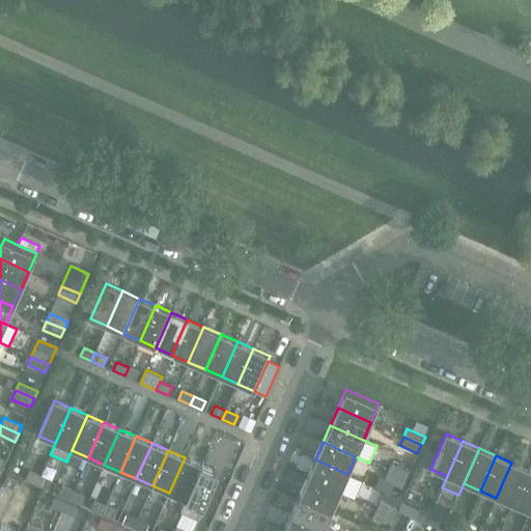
[(201,465),(185,457),(169,493),(186,500),(201,465)]
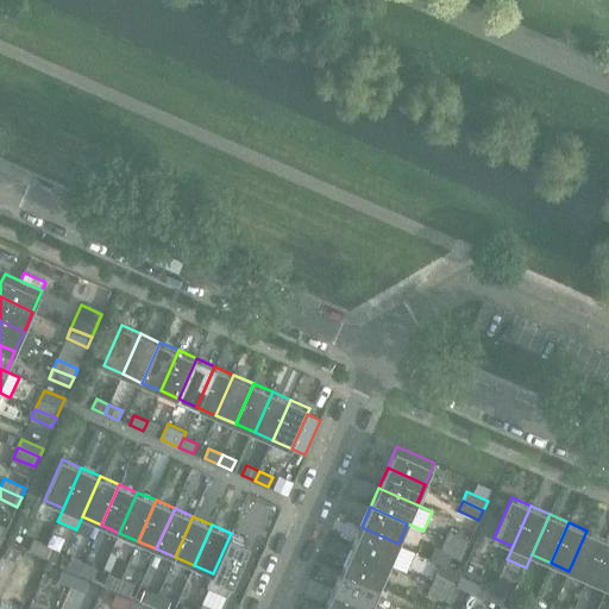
[(362,527),(352,548),(389,565),(407,572),(416,552),(399,544),(362,527)]
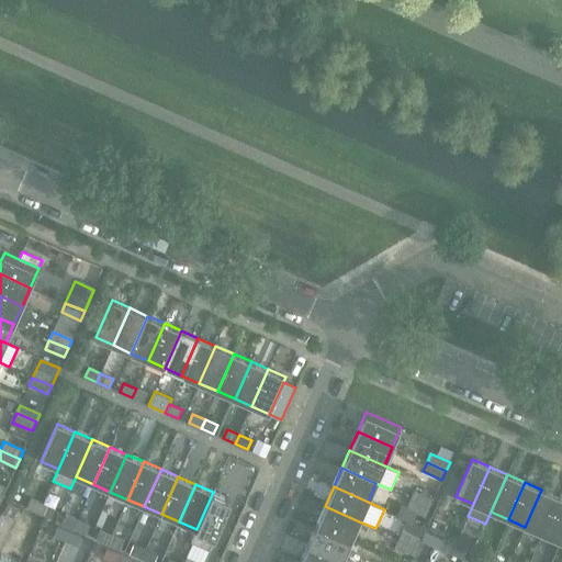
[(559,496),(541,490),(525,527),(542,534),(559,496)]
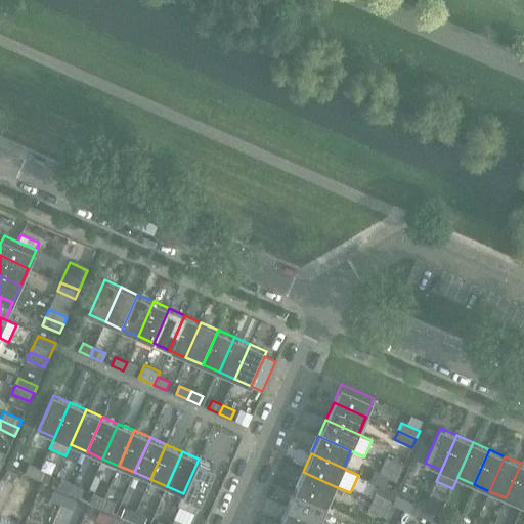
[(386,457),(383,465),(400,473),(404,465),(386,457)]
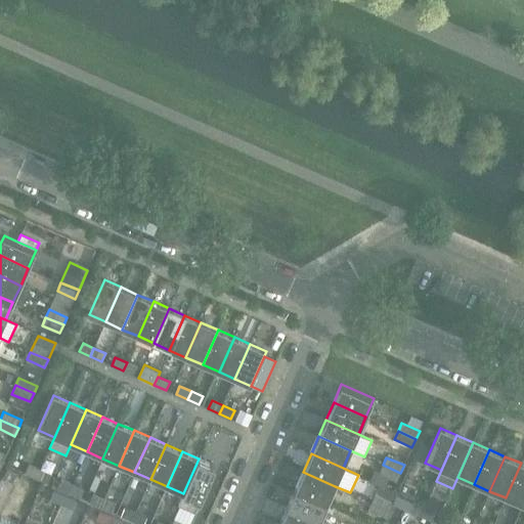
[(183,493),(172,519),(183,523),(189,523),(216,466),(199,459),(183,493)]
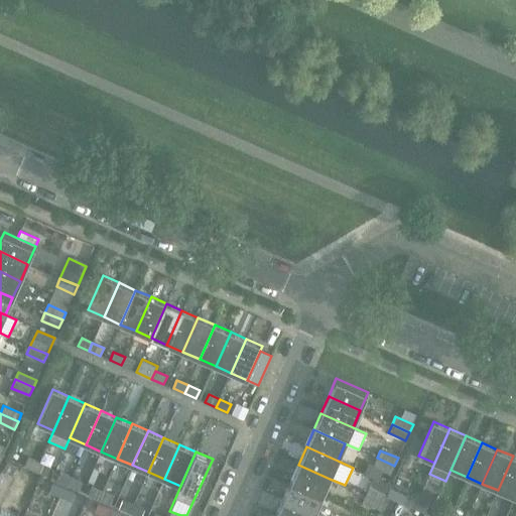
[(515,492),(515,457),(513,456),(498,490),(514,497),(515,492)]
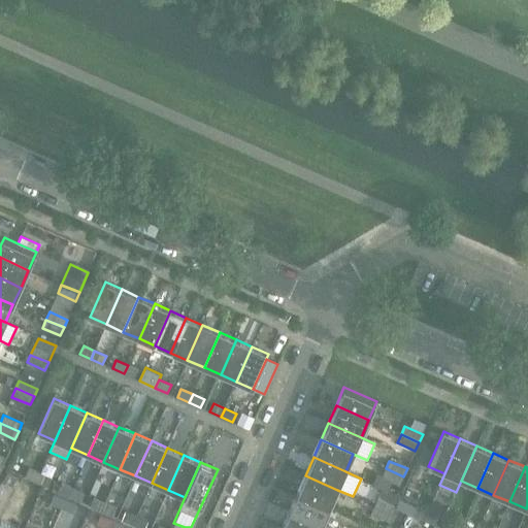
[(29,468),(25,477),(36,482),(40,473),(29,468)]
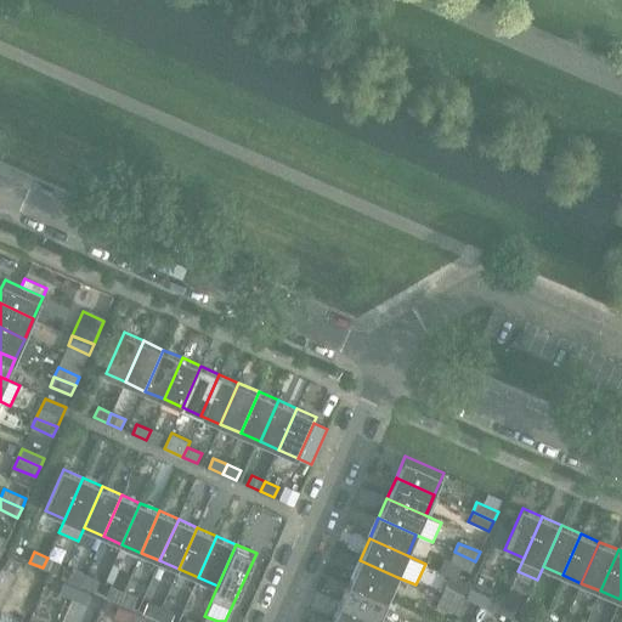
[(475,561),(454,552),(450,563),(471,571),(475,561)]
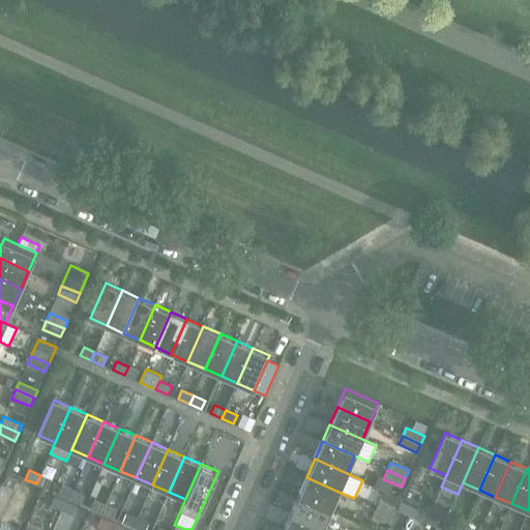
[(52,480),(40,475),(36,483),(48,489),(52,480)]
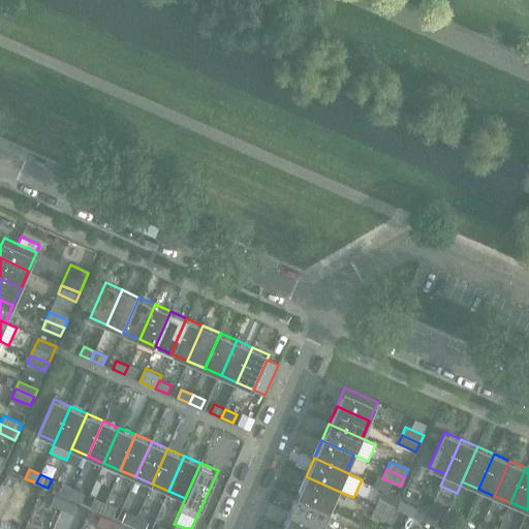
[(7,475),(3,484),(16,489),(19,480),(7,475)]
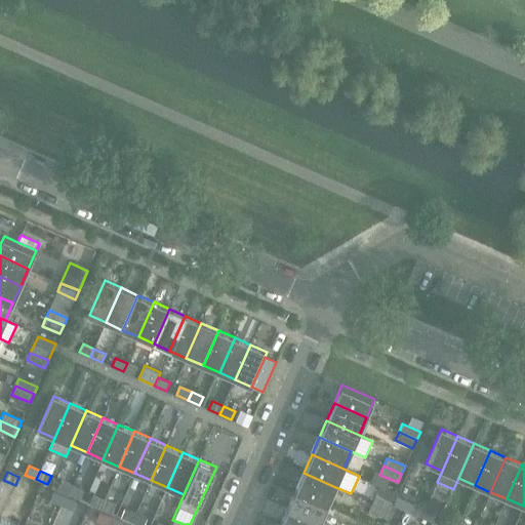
[(304,473),(296,489),(328,503),(335,487),(304,473)]
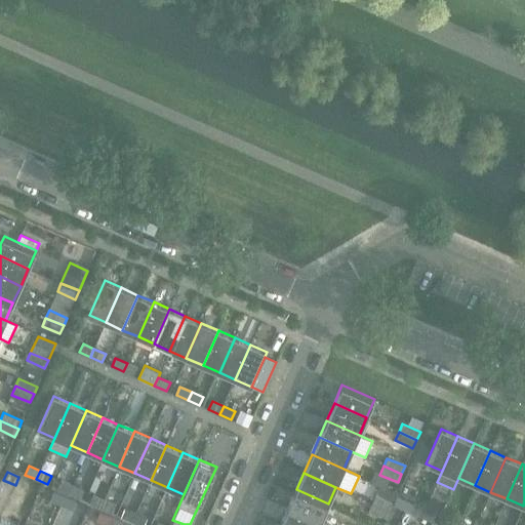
[(62,480),(57,489),(69,493),(72,485),(62,480)]
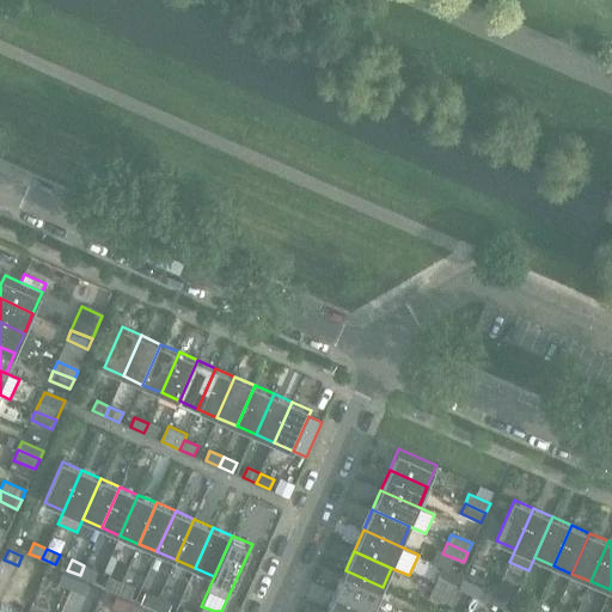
[(98,571),(84,565),(80,575),(93,581),(98,571)]
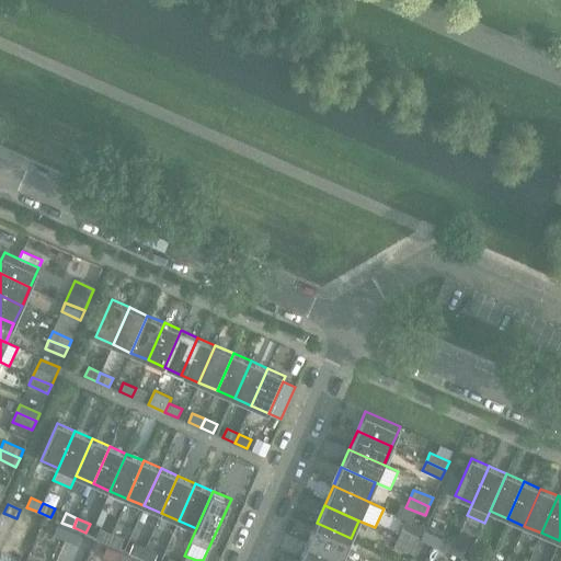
[(407,518),(402,529),(416,536),(421,538),(426,527),(421,525),(407,518)]
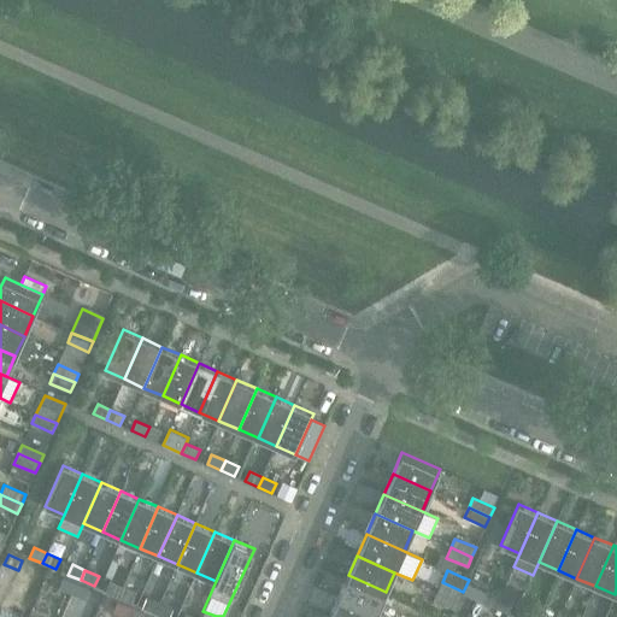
[(348,575),(339,595),(377,612),(386,592),(348,575)]
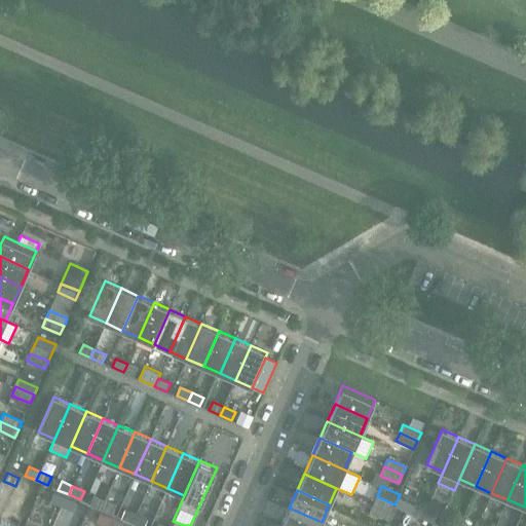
[(49,501),(62,506),(65,498),(53,493),(49,501)]
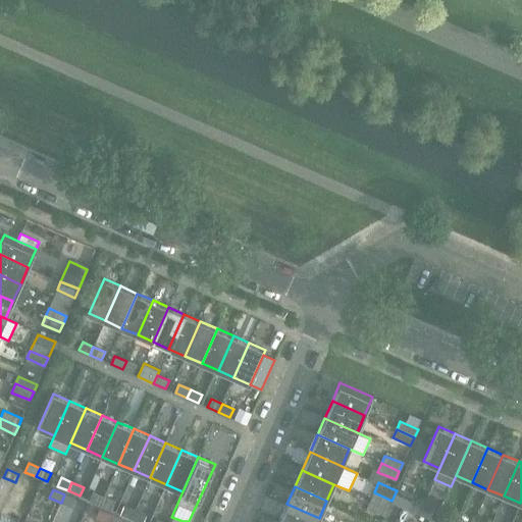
[(90,500),(100,505),(104,497),(93,491),(90,500)]
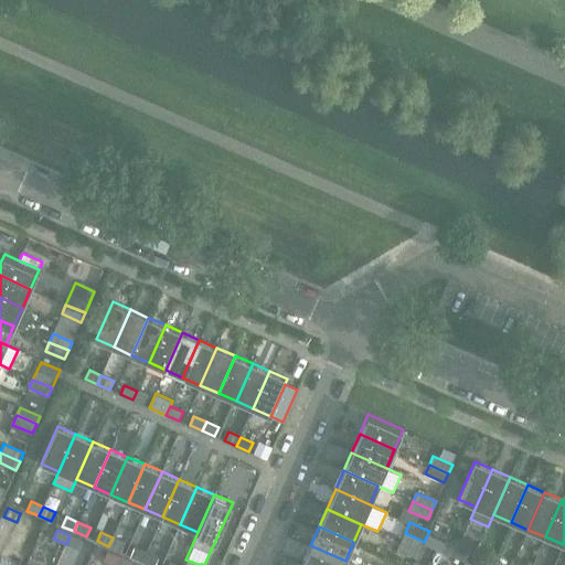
[(405,533),(401,542),(420,550),(424,542),(419,540),(405,533)]
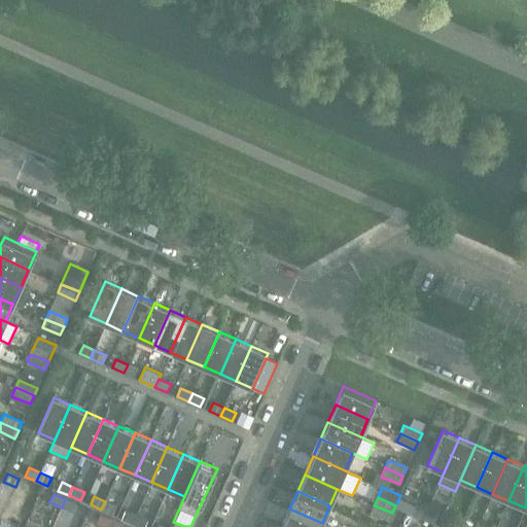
[(76,504),(65,499),(62,507),(72,513),(76,504)]
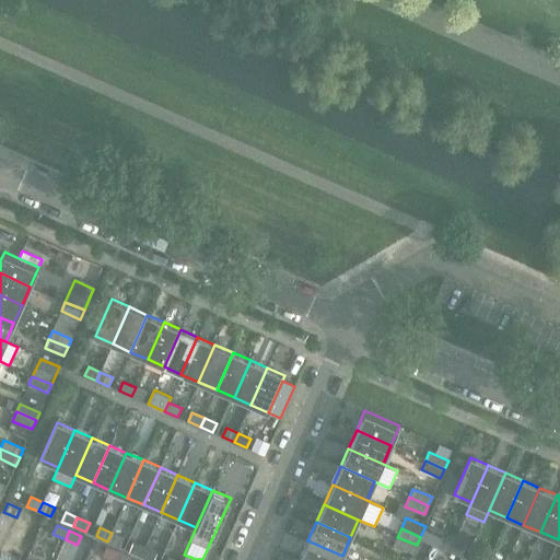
[(124,538),(112,533),(107,541),(120,547),(124,538)]
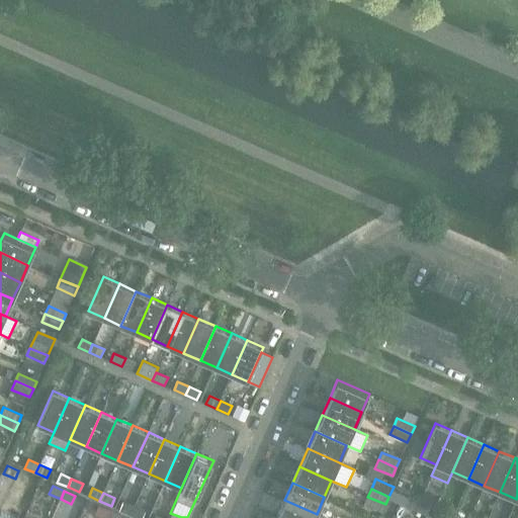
[(406,504),(416,509),(420,501),(409,496),(406,504)]
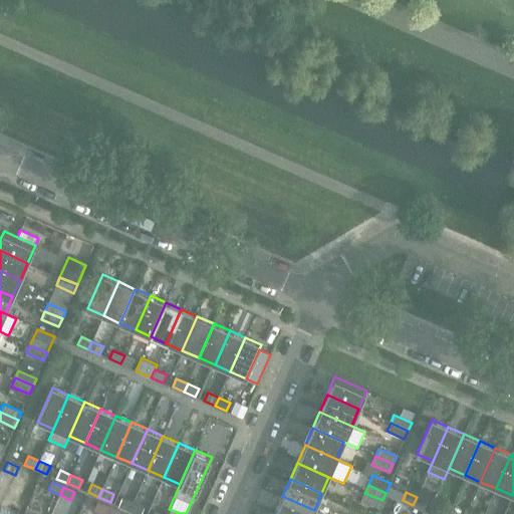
[(382,500),(364,493),(361,500),(378,508),(382,500)]
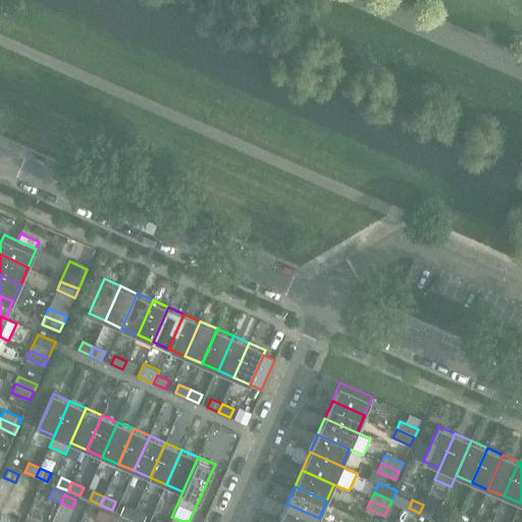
[(286,504),(279,521),(281,521),(316,521),(319,518),(286,504)]
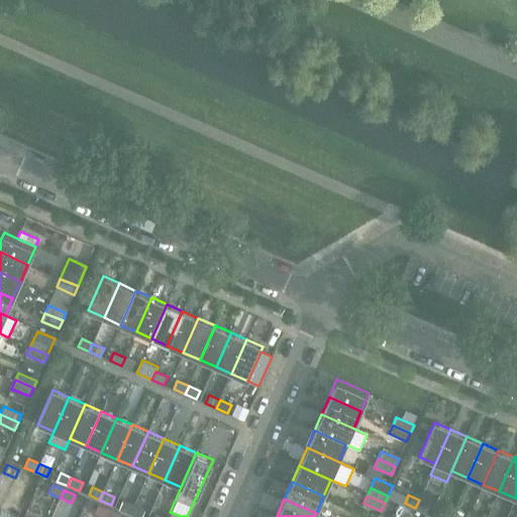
[(430,505),(419,500),(415,508),(426,513),(430,505)]
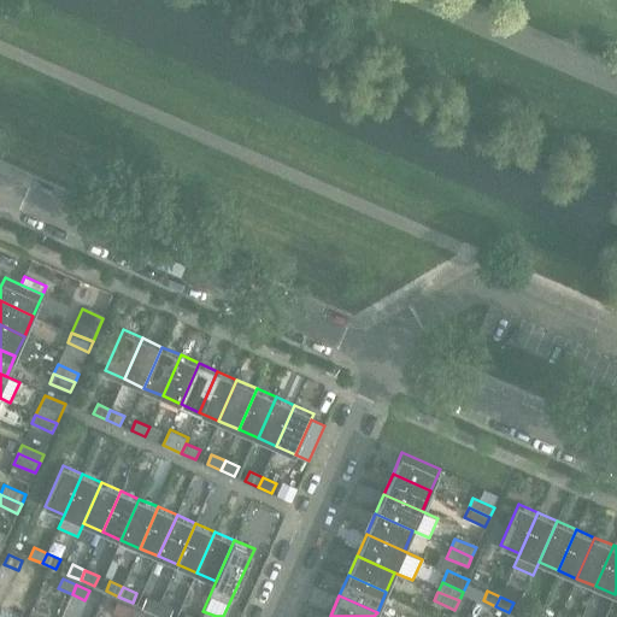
[(142,607),(156,613),(160,604),(147,598),(142,607)]
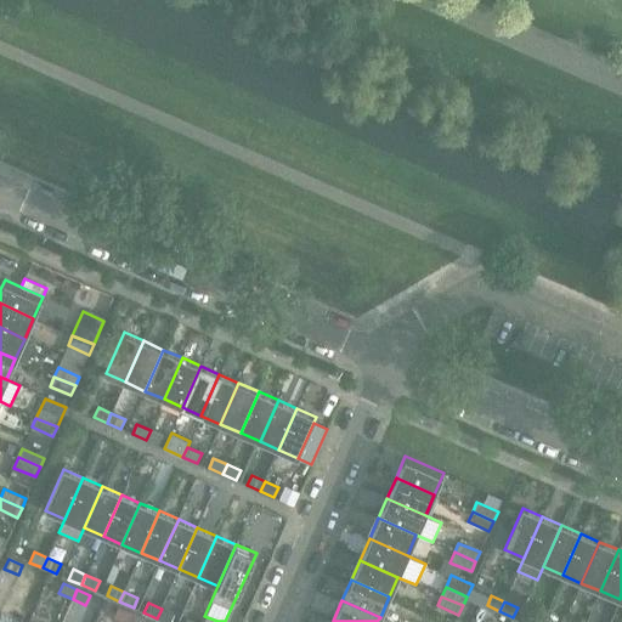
[(114,617),(123,621),(126,621),(131,614),(118,608),(114,617)]
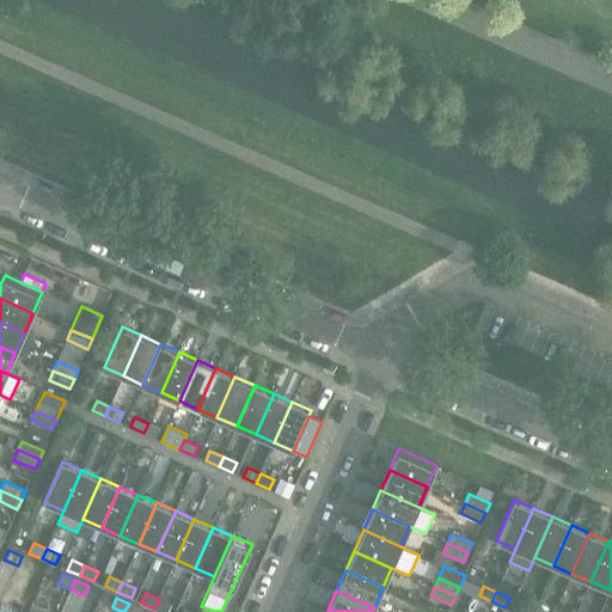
[(167,611),(172,604),(159,599),(154,609),(163,611),(167,611)]
